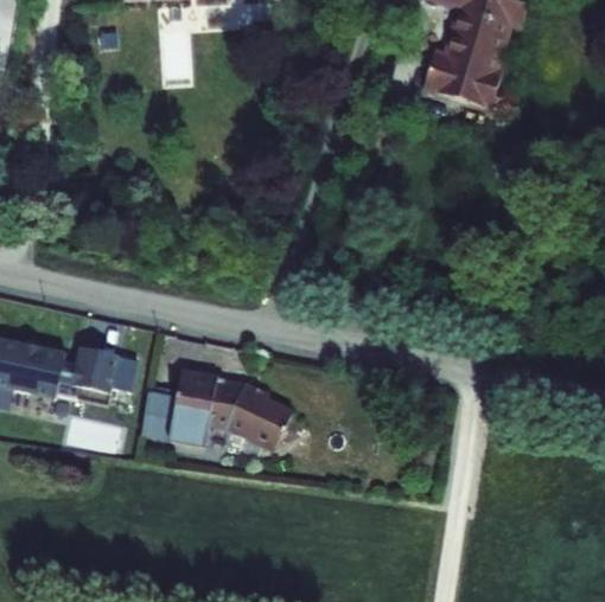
[(444,0),(460,5),(446,53),(434,50),(422,87),(491,108),(507,59),(501,57),(511,23),(523,26),(530,0),(444,0)]
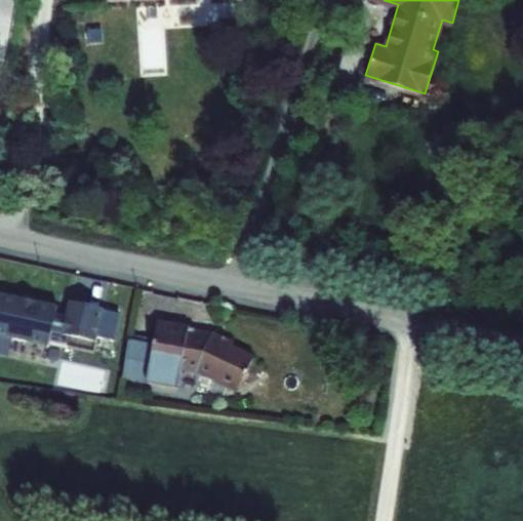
[(47,339),(66,343),(68,333),(94,339),(102,307),(67,298),(64,314),(53,312),(55,304),(35,299),(27,292),(17,295),(0,291),(0,331),(46,343),(47,339)]
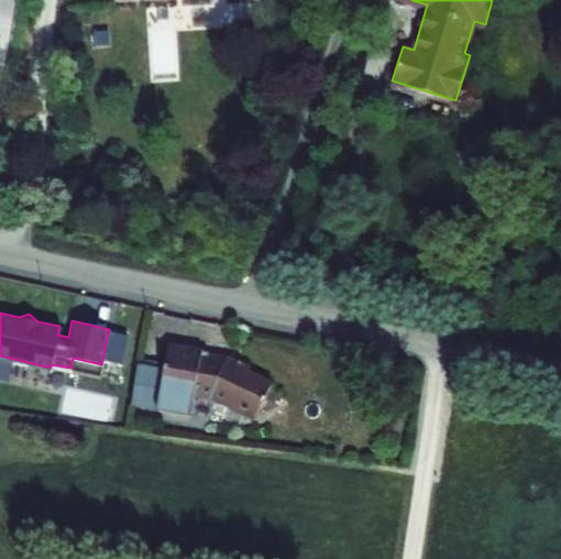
[(255,413),(271,382),(246,370),(249,365),(226,354),(223,359),(206,355),(207,350),(167,343),(164,361),(139,355),(131,403),(189,414),(193,393),(209,396),(250,415),(255,413)]
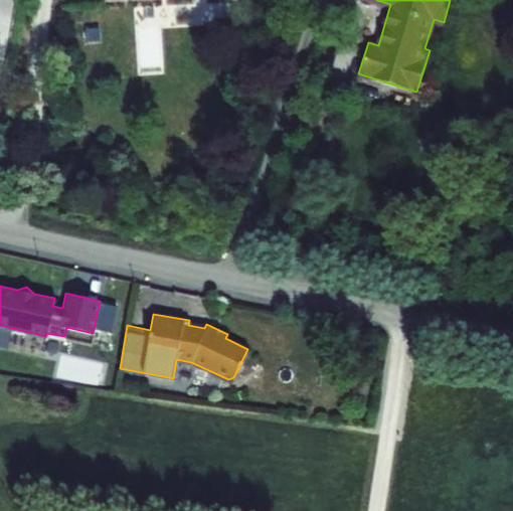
[(128,325),(140,327),(142,318),(130,315),(128,325)]
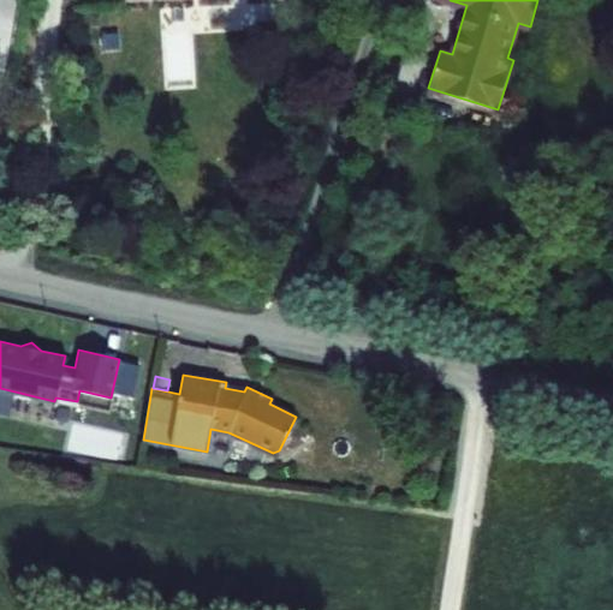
[(108,408),(111,398),(79,390),(77,401),(108,408)]
